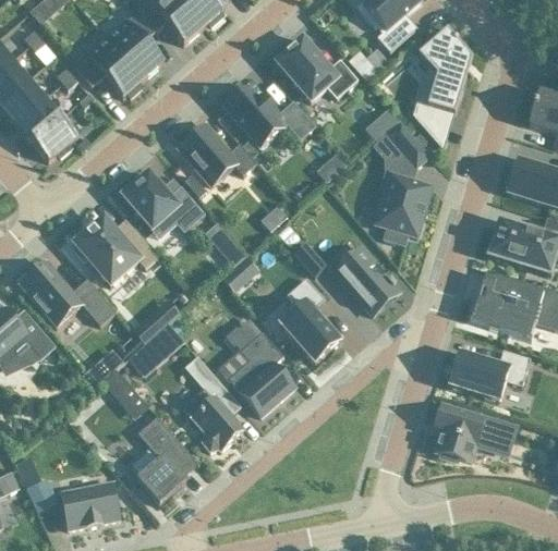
[(149,0),(148,1),(137,11),(155,31),(165,22),(183,43),(204,25),(181,0),(149,0)]
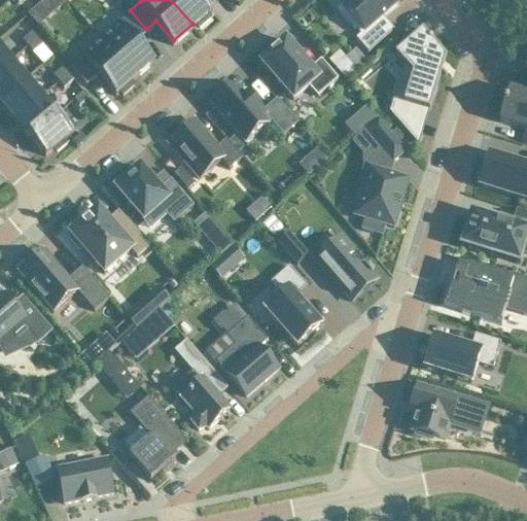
[(171,0),(192,24),(197,21),(200,24),(210,13),(208,10),(212,7),(206,0),(171,0)]
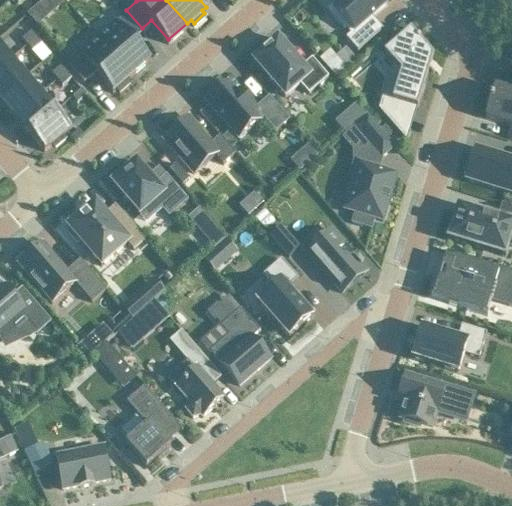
[(345,33),(357,47),(383,24),(372,12),(386,0),(334,0),(328,6),(344,24),(348,21),(353,27),(345,33)]
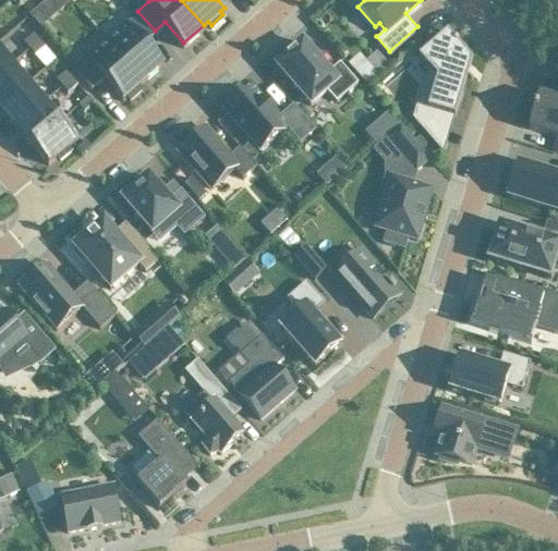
[(126,20),(107,37),(143,78),(164,61),(145,39),(155,31),(137,11),(126,20)]
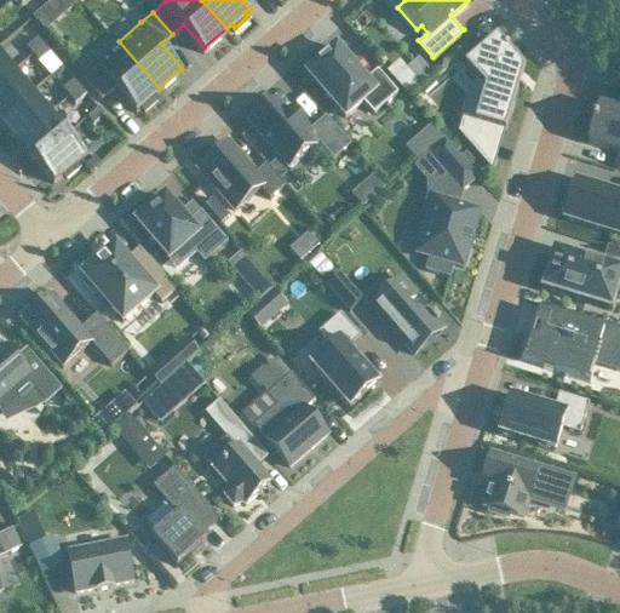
[(505,125),(520,78),(524,82),(526,82),(501,56),(511,47),(497,30),(464,58),(484,82),(475,116),(463,113),(458,126),(493,166),(497,153),(495,152),(492,162),(486,156),(497,122),(505,125)]
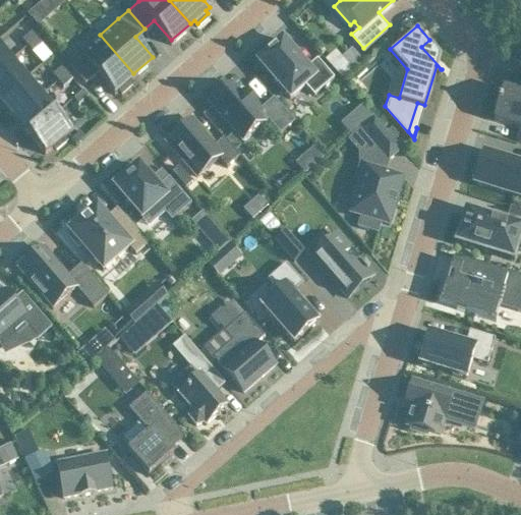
[(27,41),(37,34),(32,27),(22,35),(27,41)]
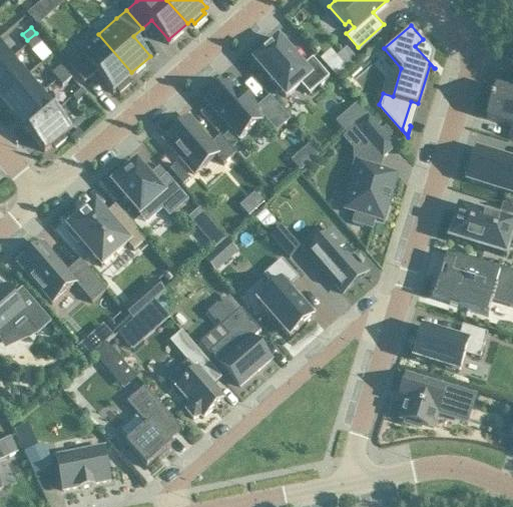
[(27,40),(32,46),(41,39),(36,33),(27,40)]
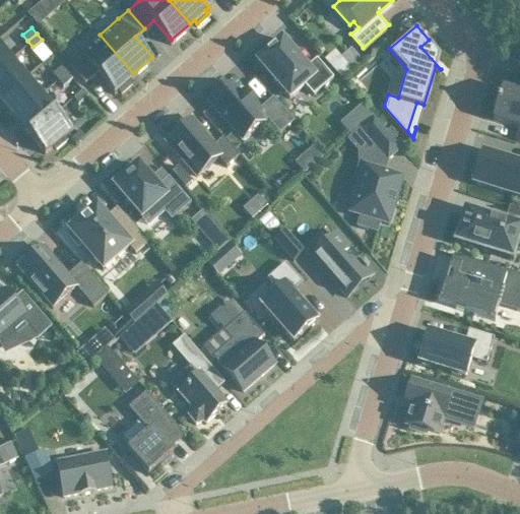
[(69,61),(85,79),(96,70),(114,89),(118,86),(121,89),(132,80),(129,77),(133,73),(100,35),(81,51),(69,61)]
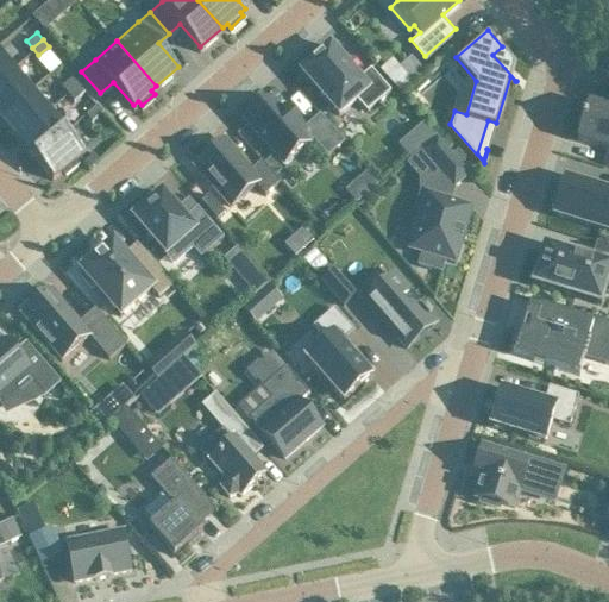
[(359,74),(331,42),(301,67),(339,110),(357,94),(366,106),(390,86),(371,63),(359,74)]
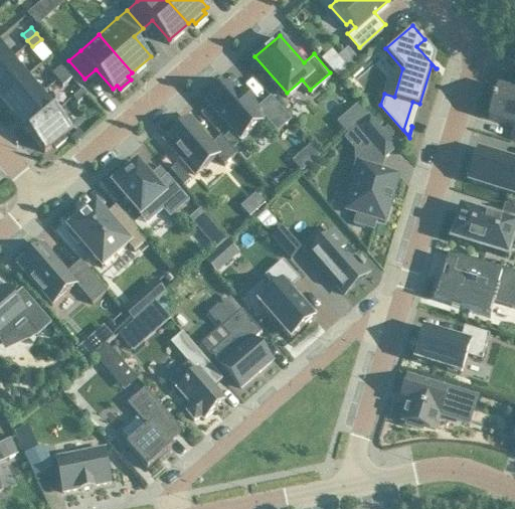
[(0,63),(10,55),(0,42),(0,63)]
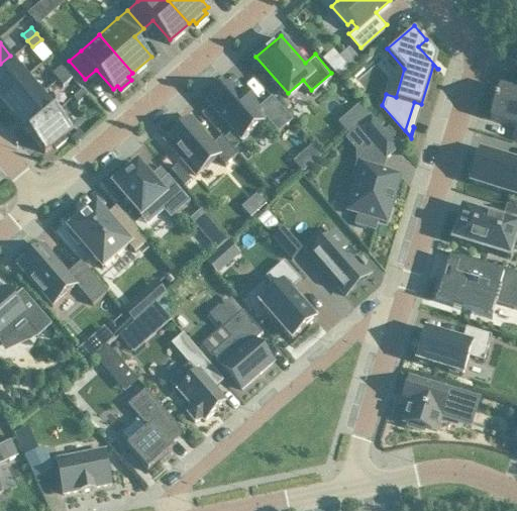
[(0,94),(25,73),(10,56),(0,64),(0,94)]
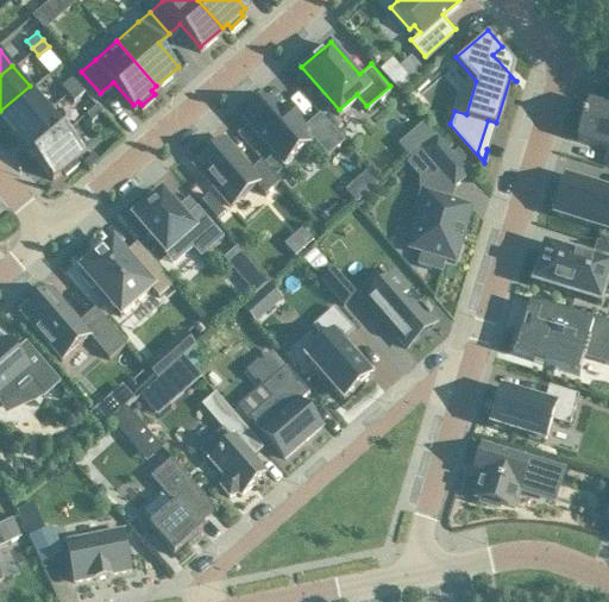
[(410,75),(402,66),(390,75),(400,86),(410,75)]
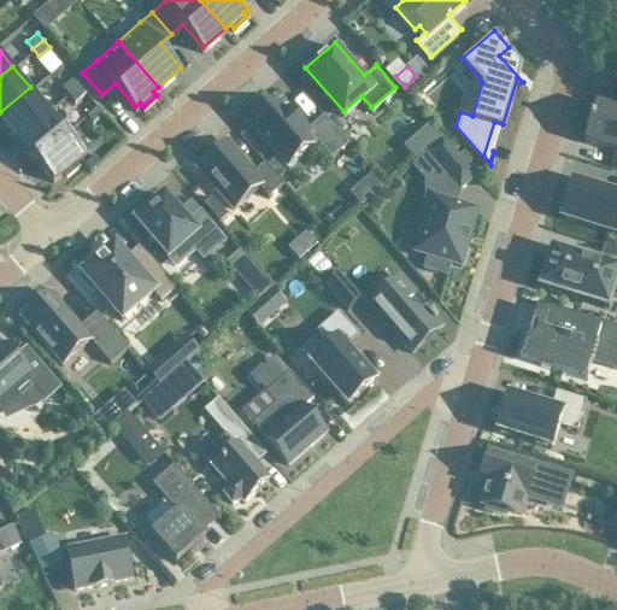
[(69,91),(80,81),(74,74),(63,83),(69,91)]
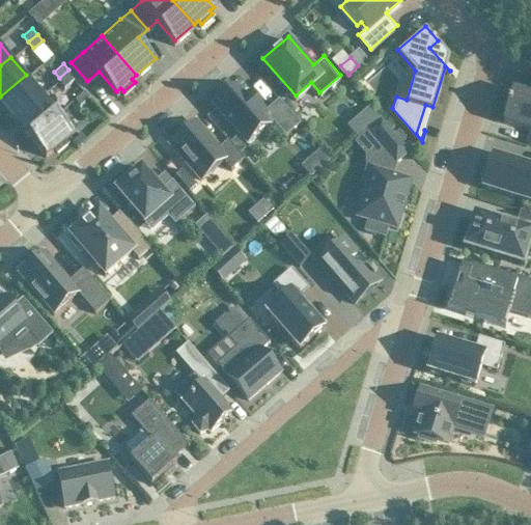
[(59,78),(64,84),(74,76),(68,70),(59,78)]
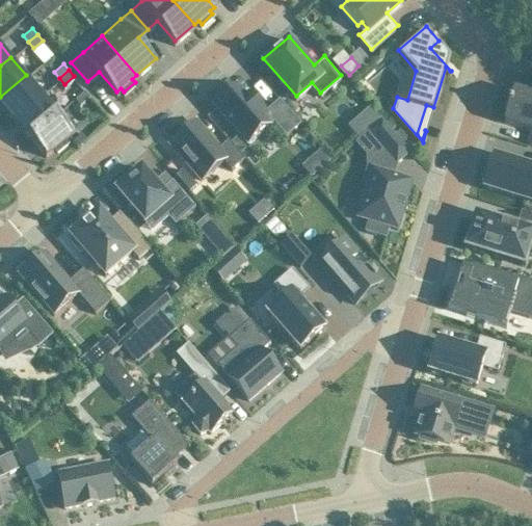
[(0,98),(15,115),(42,94),(26,75),(0,97),(0,98)]
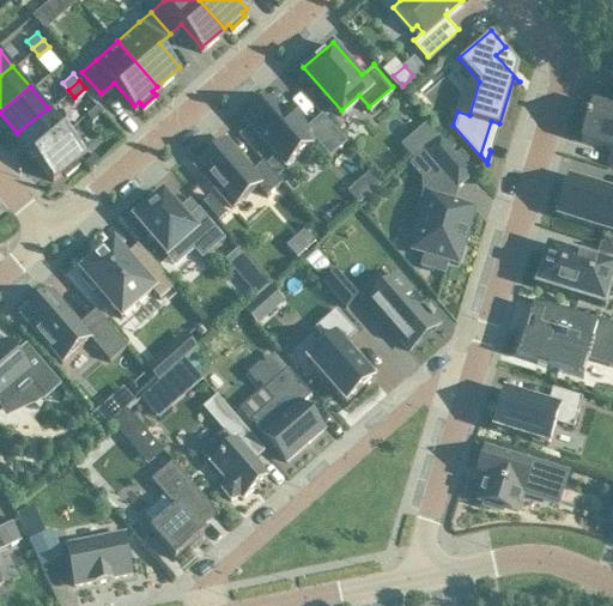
[(329,152),(346,138),(321,110),(305,125),(286,103),(283,105),(272,94),(261,103),(259,101),(248,110),(250,113),(247,116),(286,161),(315,135),(329,152)]
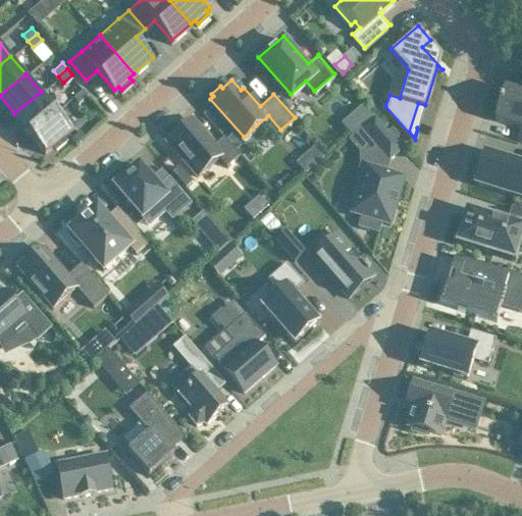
[(521,124),(518,139),(521,139),(521,90),(504,85),(494,116),(521,123),(521,124)]
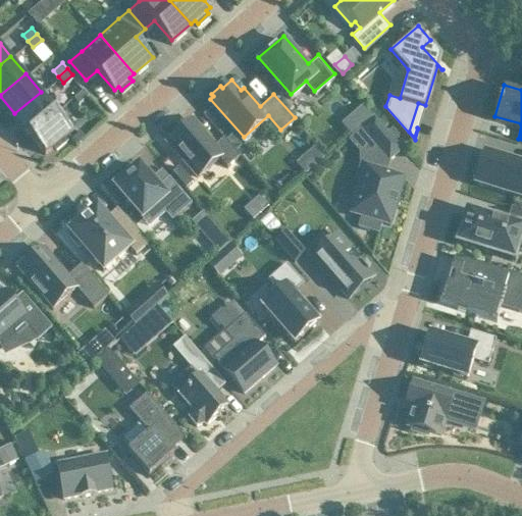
[(73,94),(79,100),(88,92),(83,86),(73,94)]
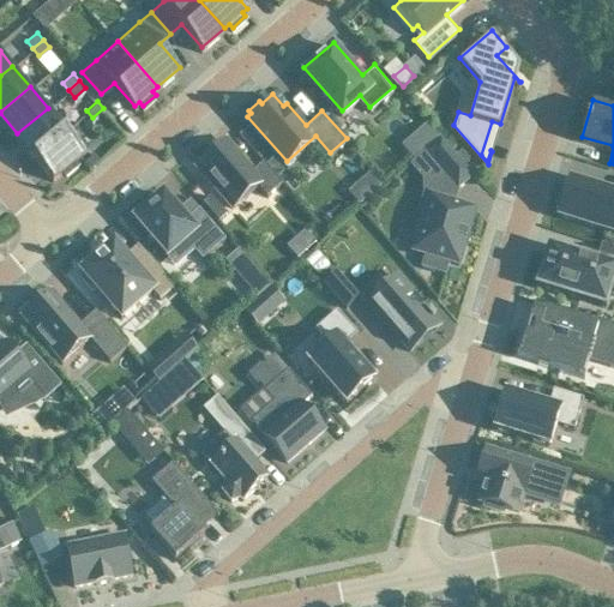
[(35,155),(66,128),(65,127),(48,108),(17,133),(35,155)]
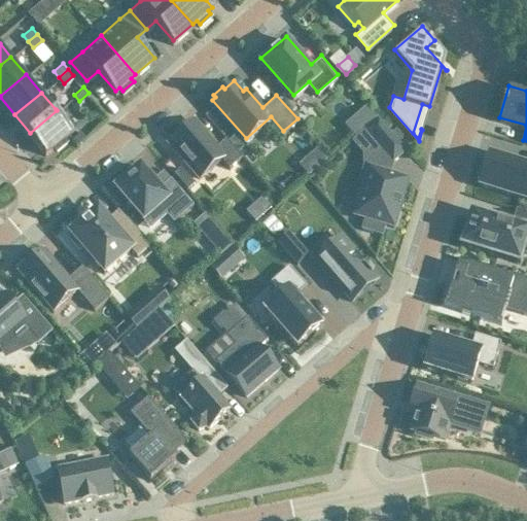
[(67,139),(64,136),(76,126),(59,106),(56,109),(57,110),(30,133),(45,151),(55,144),(57,147),(67,139)]
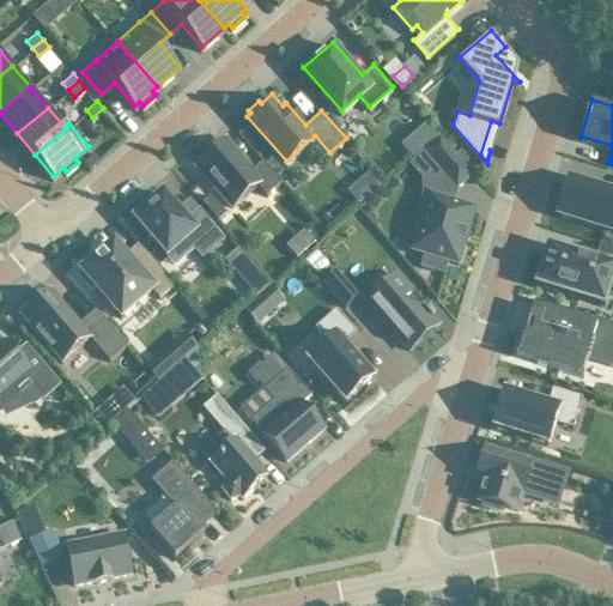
[(472,170),(439,134),(425,147),(457,183),(472,170)]
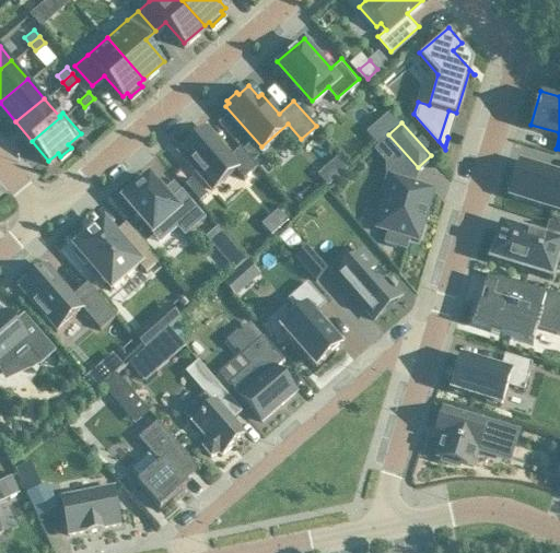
[(244,175),(257,163),(252,155),(243,145),(241,143),(231,152),(206,124),(179,146),(212,185),(235,165),(244,175)]
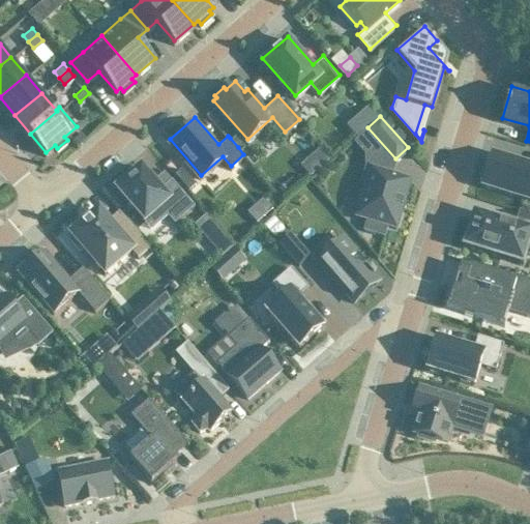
[(244,142),(236,133),(230,138),(238,147),(244,142)]
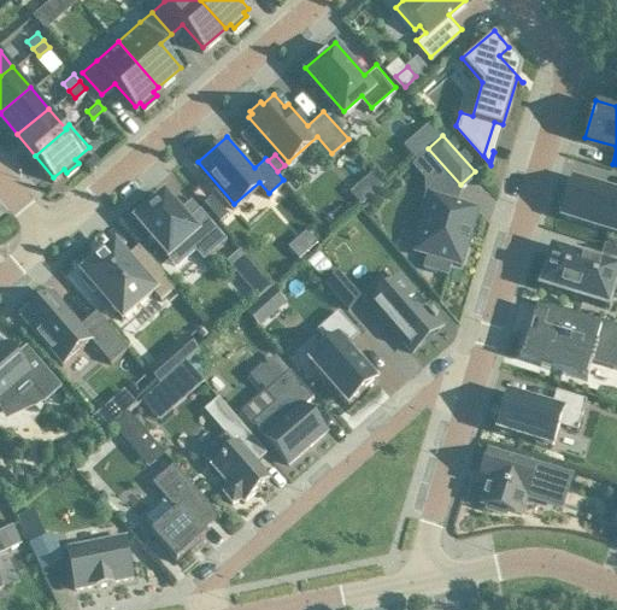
[(564,204),(562,211),(616,228),(616,187),(573,174),(571,181),(565,180),(558,203),(564,204)]
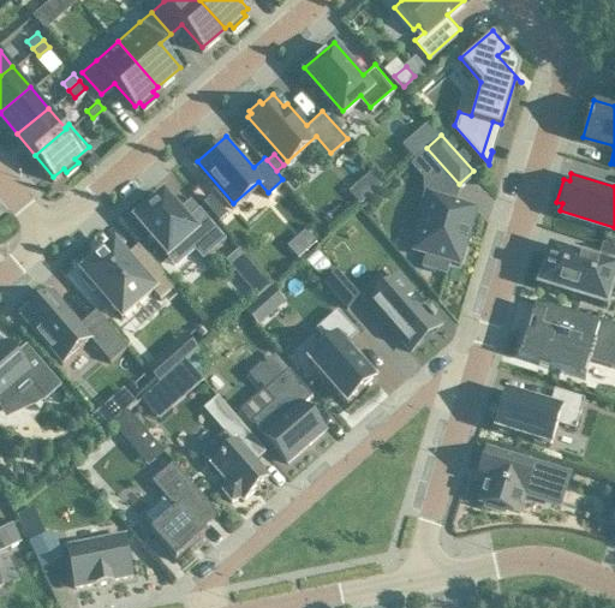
[(226,236),(199,204),(186,215),(163,190),(151,201),(148,197),(135,208),(138,212),(136,215),(174,260),(192,244),(203,255),(226,236)]
